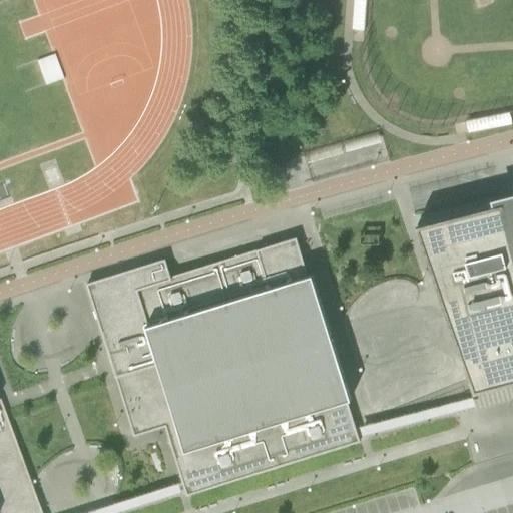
[(364,27),(363,0),(354,0),(354,27),(364,27)]
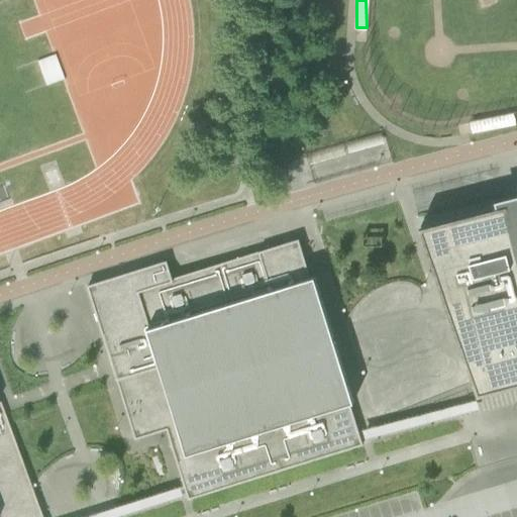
[(37,60),(45,86),(64,79),(56,54),(37,60)]
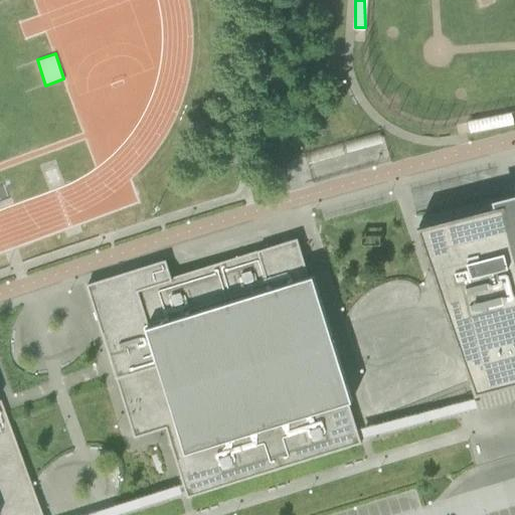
[(470,134),(512,123),(509,111),(467,122),(470,134)]
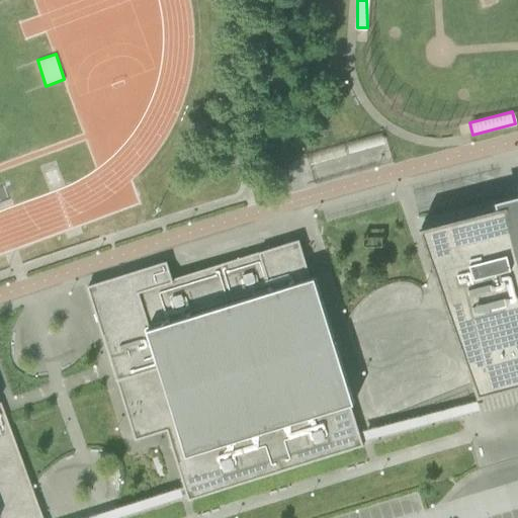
[(517,232),(515,234),(507,205),(420,228),(479,396),(517,384),(517,232)]
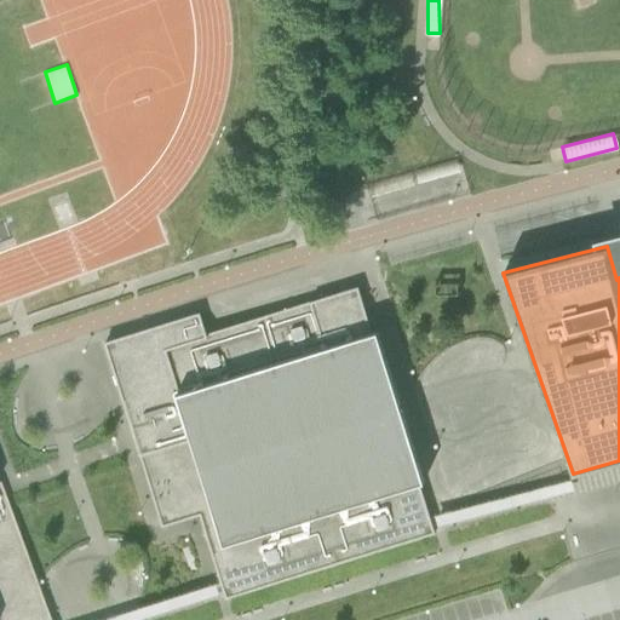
[(377,332),(372,333),(357,287),(206,334),(199,314),(104,343),(126,415),(161,527),(199,516),(223,592),(225,600),(434,534),(432,528),(418,483),(423,482),(377,332)]
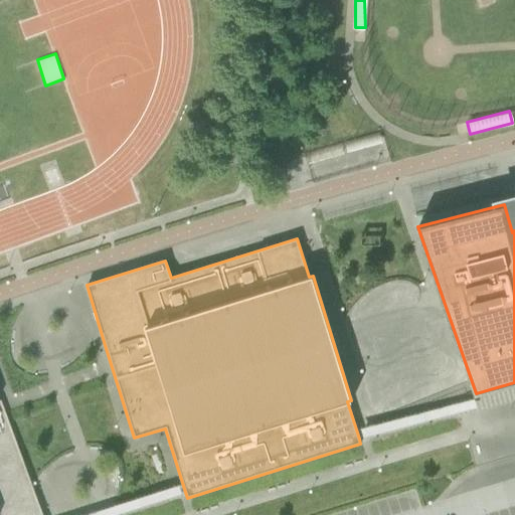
[(0,403),(0,514),(40,514),(31,488),(7,424),(0,403)]
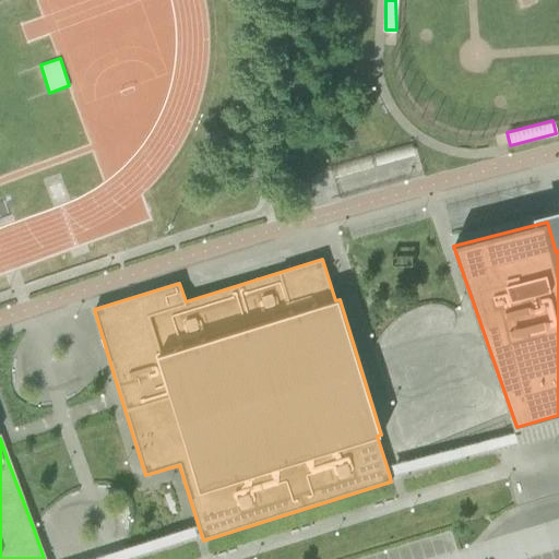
All buildings are outlined.
